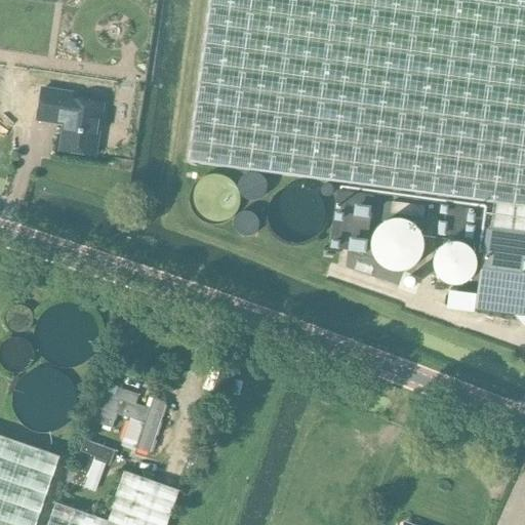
[(524,0),(207,0),(187,162),(493,203),(495,203),(524,207),(524,0)]
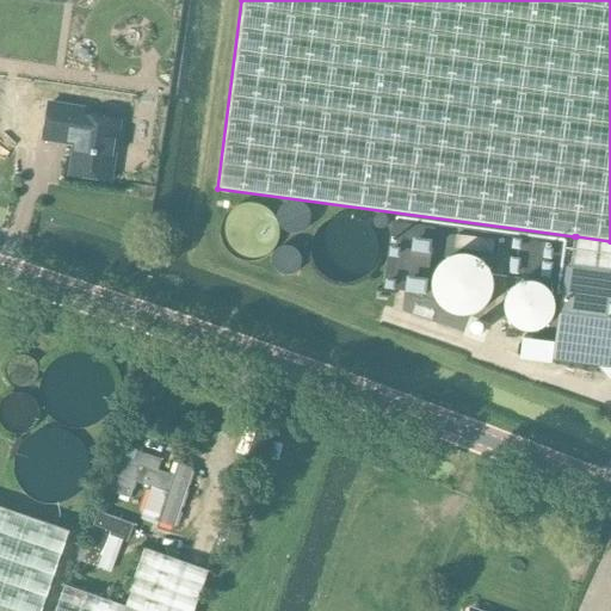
[(71,177),(110,183),(119,122),(84,116),(85,109),(49,104),(43,140),(75,144),(71,177)]
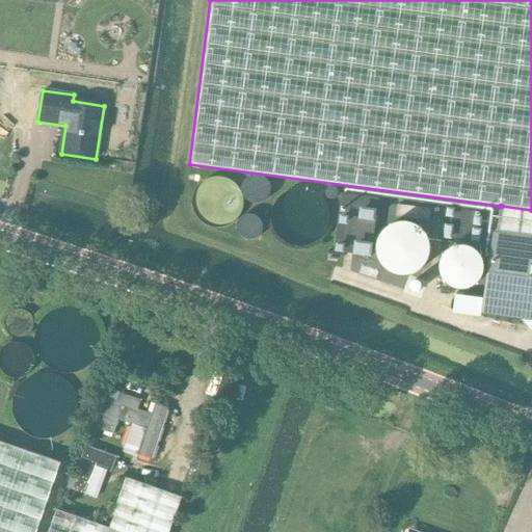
[(242,205),(241,197),(239,191),(236,185),(231,181),(224,177),(220,175),(213,174),(209,174),(198,177),(194,179),(189,183),(185,188),(182,194),(181,201),(180,206),(181,211),(183,217),(186,223),(191,228),(196,232),(202,234),(208,235),(213,236),(220,234),(225,232),(231,229),(234,225),(238,220),(240,216),(241,212),(242,205)]
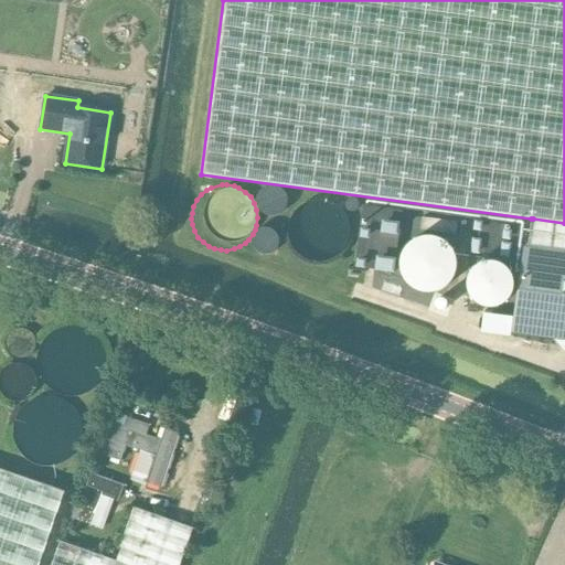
[(457,223),(422,217),(420,231),(456,235),(457,223)]
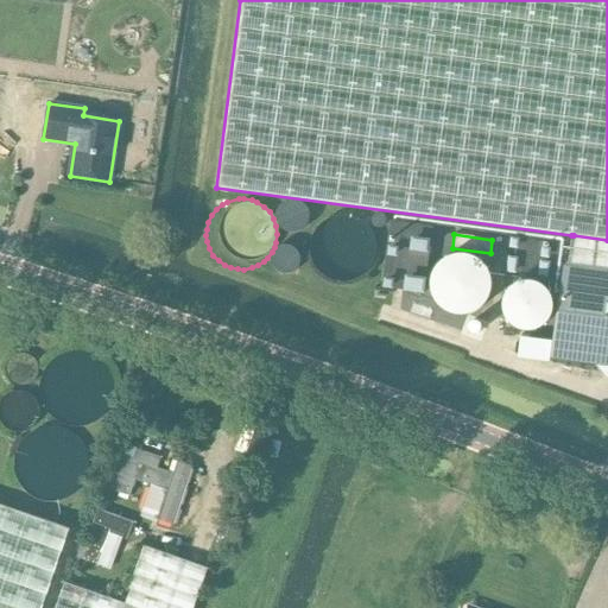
[(607,240),(574,235),(571,235),(567,265),(562,265),(550,361),(595,367),(607,382),(607,240)]
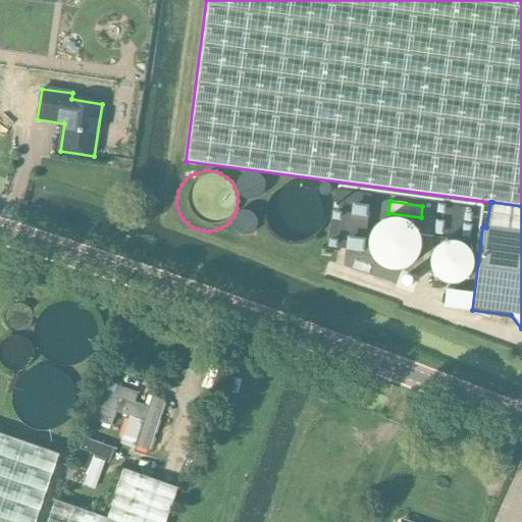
[(101,333),(101,332),(101,326),(99,321),(97,316),(93,311),(89,307),(83,304),(76,302),(71,301),(65,302),(59,303),(54,306),(49,309),(46,313),(42,318),(40,323),(39,329),(39,335),(40,343),(43,350),(46,354),(52,359),(57,362),(67,364),(74,364),(81,362),(86,360),(90,357),(95,351),(98,347),(100,341),(101,333)]
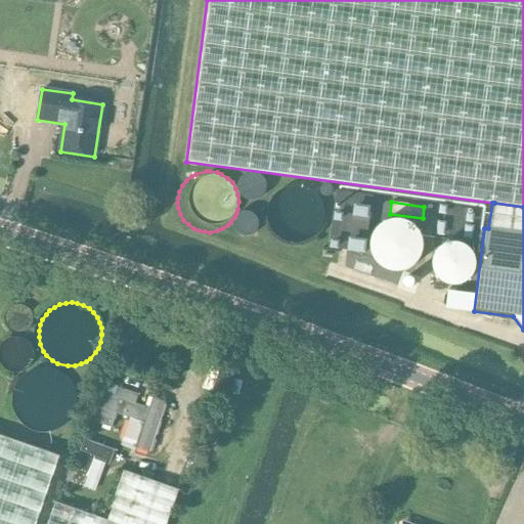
[(81,400),(80,394),(78,387),(76,383),(72,378),(68,374),(60,369),(53,367),(47,367),(42,367),(35,369),(29,373),(24,378),(19,384),(16,389),(15,395),(14,400),(15,405),(17,412),(19,418),(25,424),(30,428),(36,431),(42,433),(48,433),(52,433),(61,430),(67,427),(71,424),(75,418),(78,412),(80,407),(81,400)]
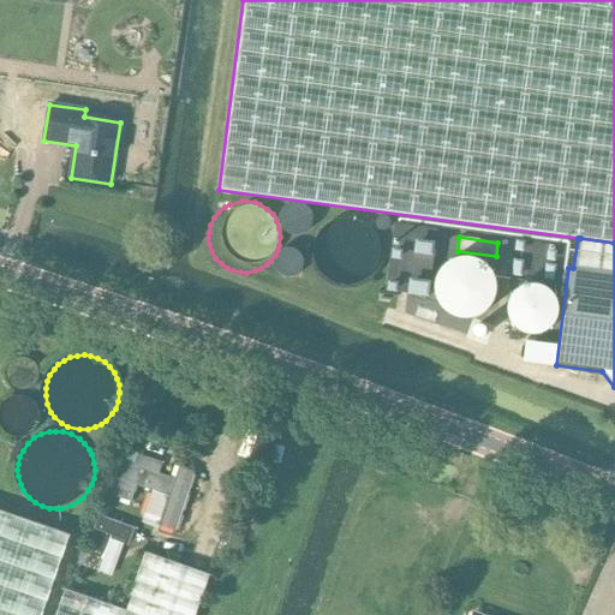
[(109,477),(169,496),(175,479),(160,475),(163,463),(138,454),(135,467),(115,461),(109,477)]
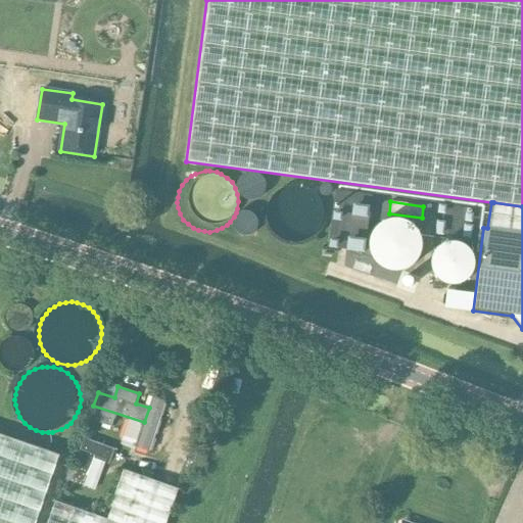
[(0,522),(34,522),(58,455),(0,434),(0,522)]
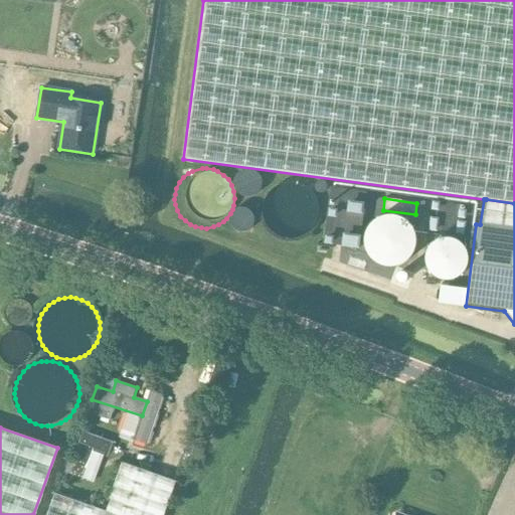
[(65,473),(94,484),(105,454),(109,456),(114,443),(81,431),(76,444),(93,449),(92,451),(81,447),(74,465),(68,463),(65,473)]
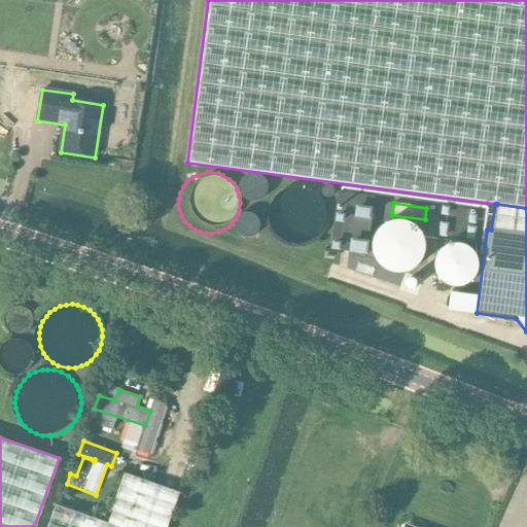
[(46,526),(168,526),(180,493),(125,472),(107,523),(56,504),(46,526)]
